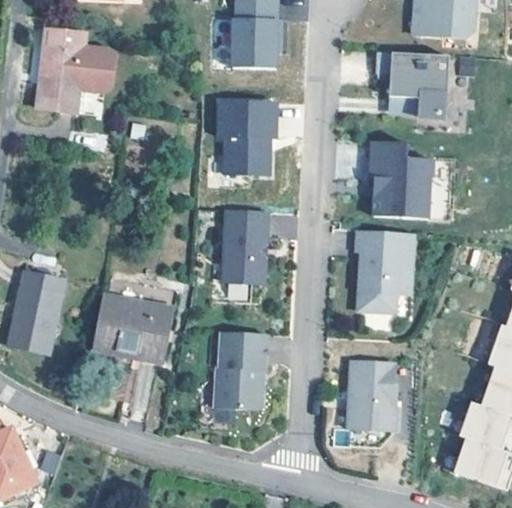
[(230,0),(231,65),(281,64),(280,0),(230,0)]
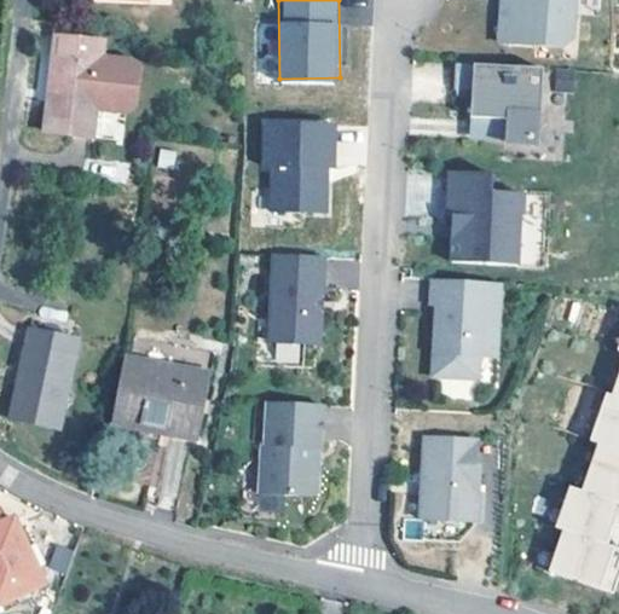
[(498,0),(498,17),(504,17),(503,41),(561,45),(571,38),(572,0),(498,0)]
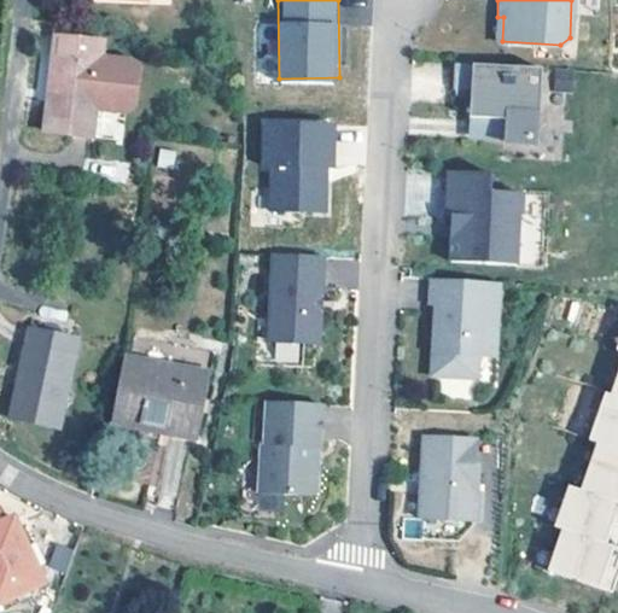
[(70,36),(56,35),(53,56),(69,58),(70,36)]
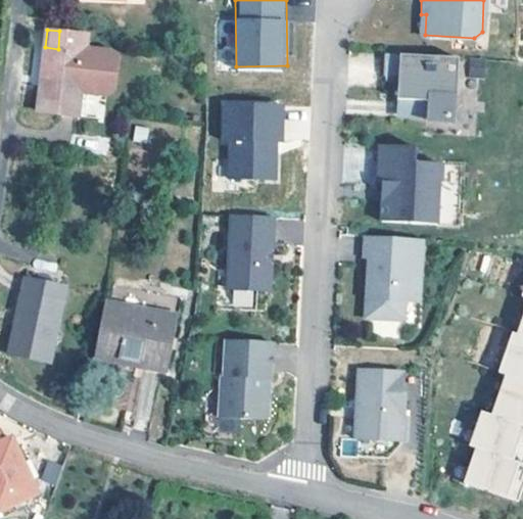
[(87,34),(59,31),(58,49),(45,47),(39,111),(78,115),(81,91),(101,93),(106,94),(114,88),(117,54),(110,50),(86,48),(87,34)]
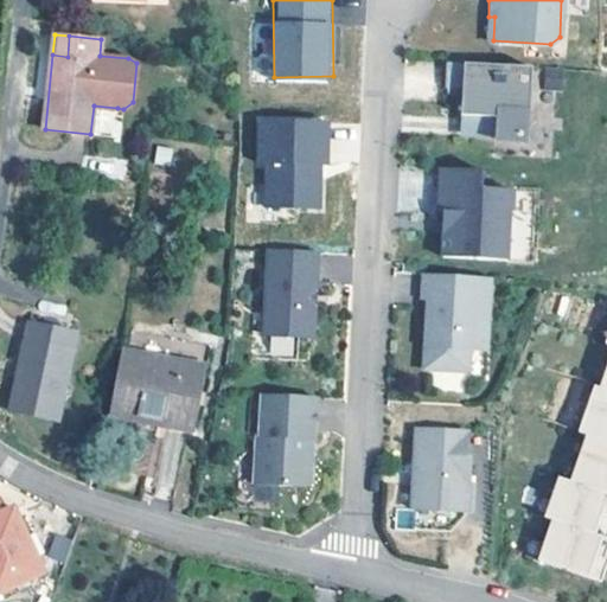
[(531,66),(445,61),(443,87),(461,88),(459,120),(479,121),(478,135),(526,139),(531,66)]
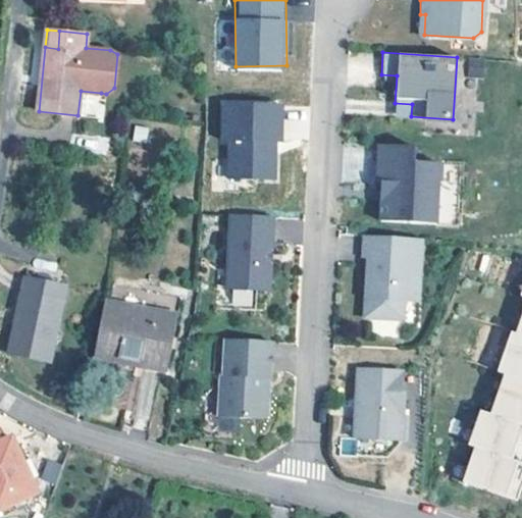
[(481,59),(467,58),(466,75),(480,76),(481,59)]
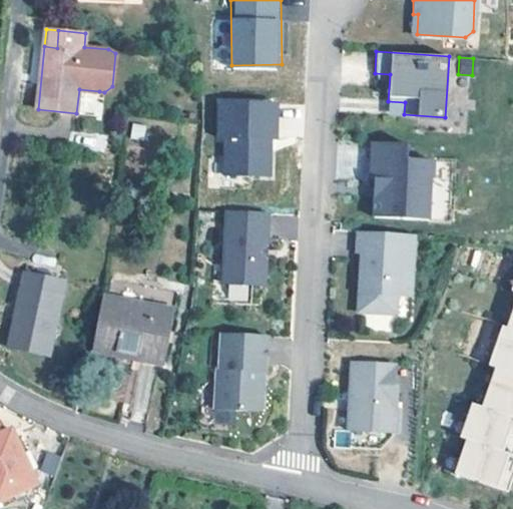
[(276,171),(275,94),(218,95),(219,172),(276,171)]
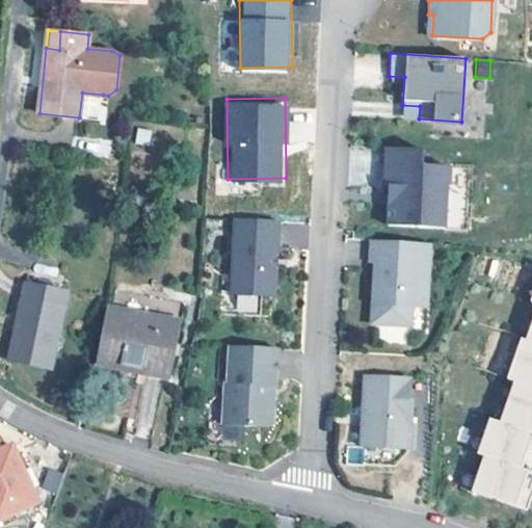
[(420,106),(402,105),(401,117),(419,119),(420,106)]
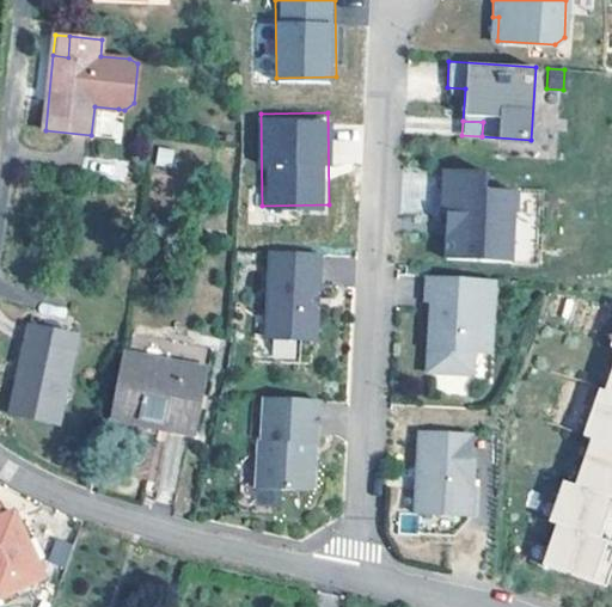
[(516,191),(485,190),(487,172),(442,169),(440,213),(446,214),(452,214),(451,231),(445,235),(444,258),(508,263),(512,213),(515,213),(516,191)]
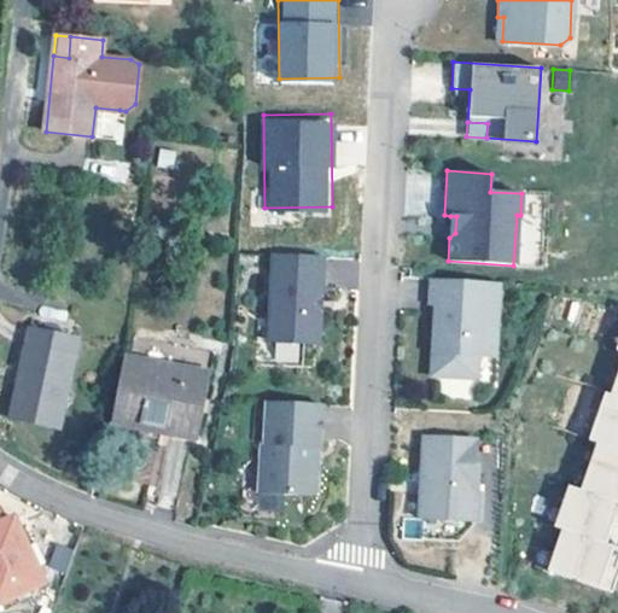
[(322,255),(272,252),(267,340),(318,343),(320,308),(316,308),(316,299),(320,299),(322,255)]
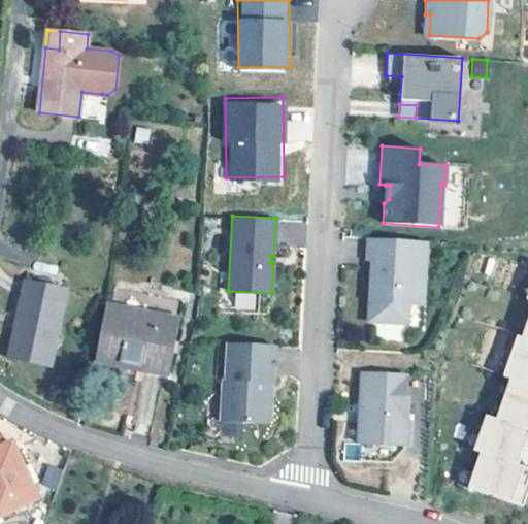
[(425,241),(366,237),(365,259),(370,259),(369,279),(372,277),(371,288),(368,292),(366,320),(404,323),(405,303),(421,304),(425,241)]
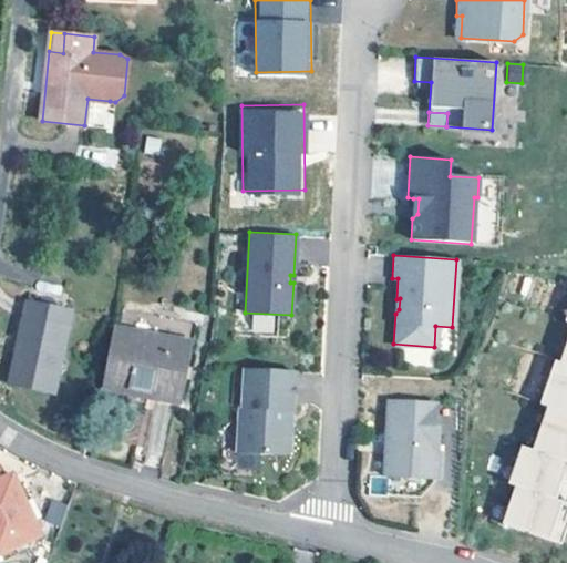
[(69,310),(23,302),(7,384),(50,392),(61,350),(69,310)]
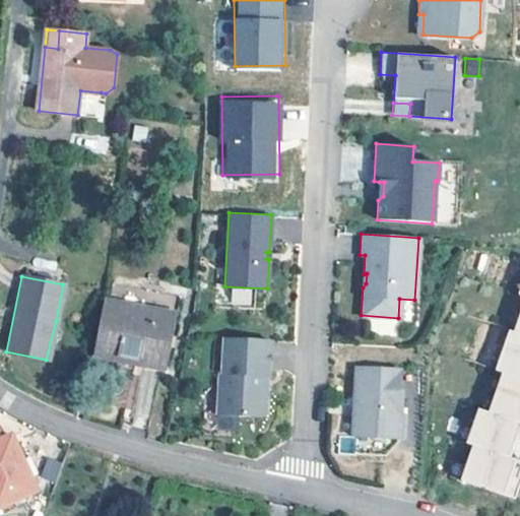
[(178,295),(109,283),(105,300),(165,314),(173,316),(178,295)]
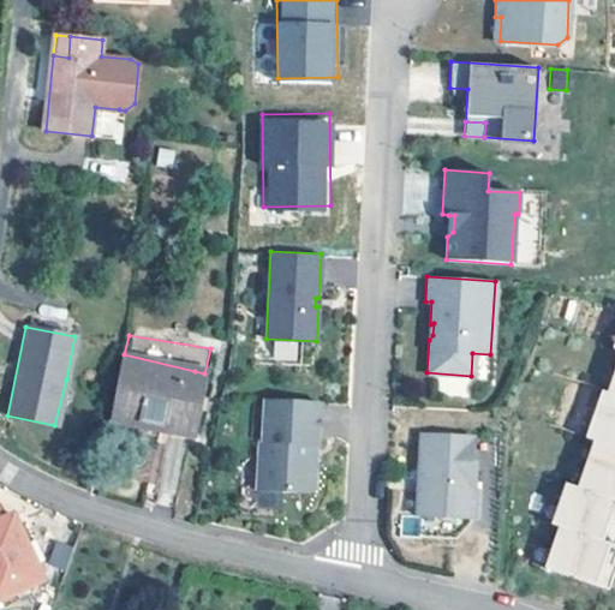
[(195,371),(124,354),(112,416),(150,424),(153,425),(155,418),(185,424),(195,371)]
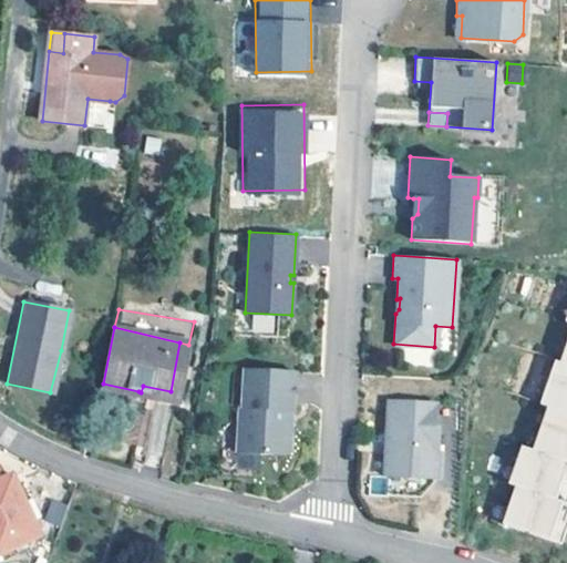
[(566,366),(560,364),(554,382),(562,385),(554,410),(566,415),(566,366)]
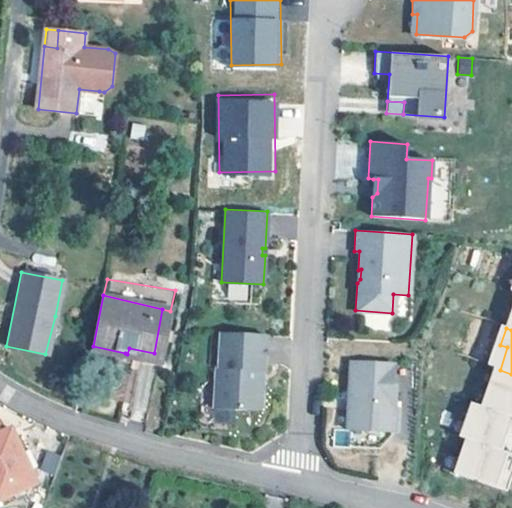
[(212,408),(254,410),(259,406),(260,385),(256,381),(256,370),(261,371),(262,371),(264,334),(219,332),(217,367),(214,367),(212,408)]
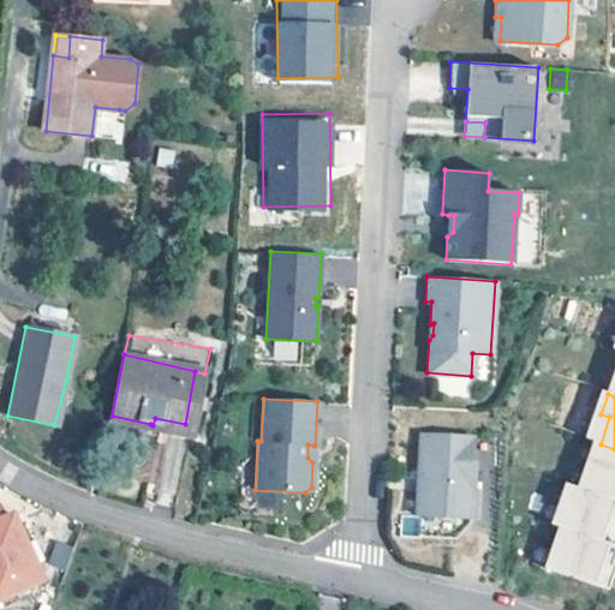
[(471,434),(423,430),(419,476),(424,476),(424,485),(419,485),(418,512),(423,513),(422,533),(458,536),(459,514),(475,515),(479,516),(482,486),(477,485),(478,459),(469,459),(471,434)]
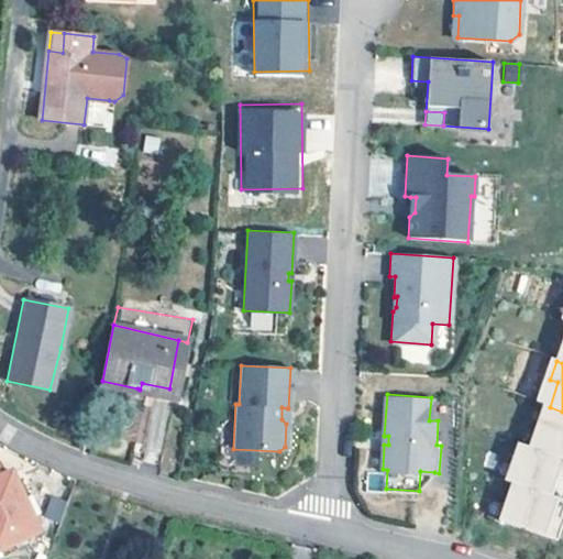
[(562,412),(550,407),(549,407),(543,425),(551,428),(541,453),(562,460),(562,412)]
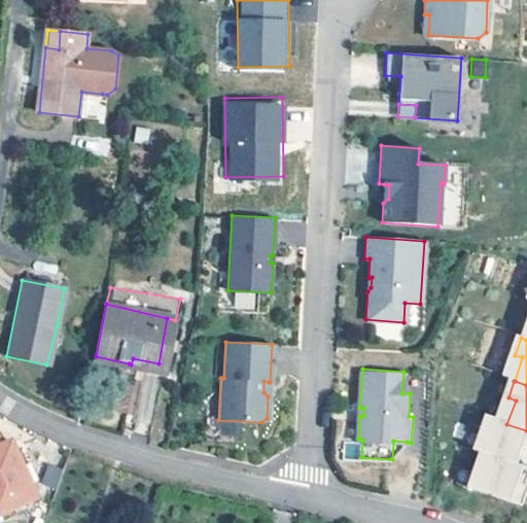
[(526,430),(506,424),(490,418),(484,432),(489,434),(482,453),(484,454),(525,469),(526,464),(526,430)]
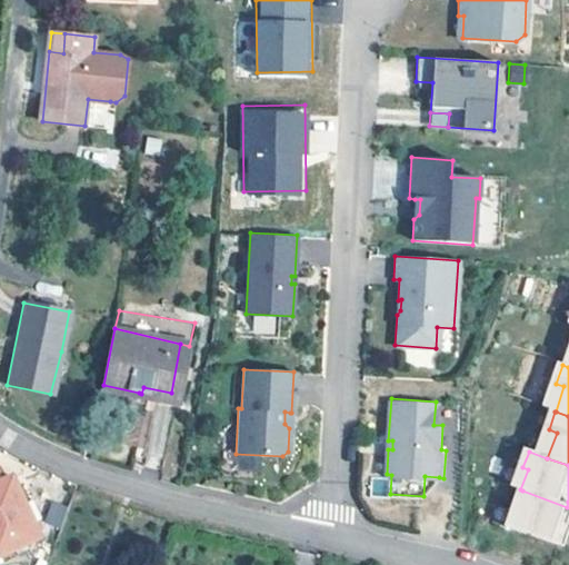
[(33,514),(16,476),(6,479),(25,518),(33,514)]
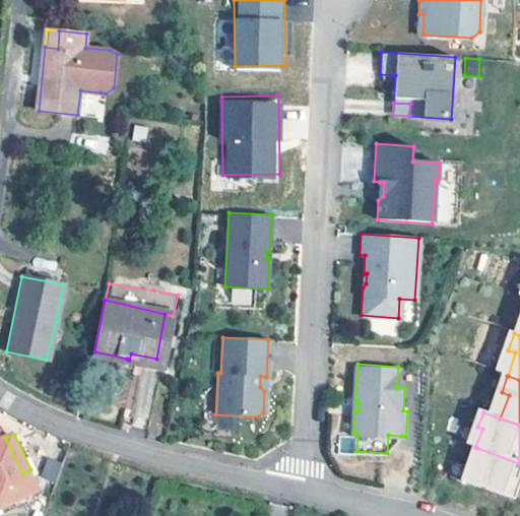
[(387,453),(401,436),(388,435),(387,453)]
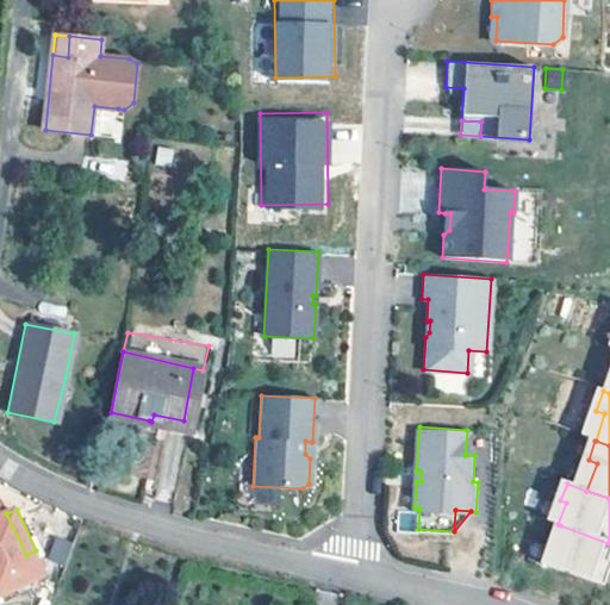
[(0,515),(0,594),(23,584),(37,578),(30,562),(39,557),(36,550),(26,555),(6,513),(0,515)]
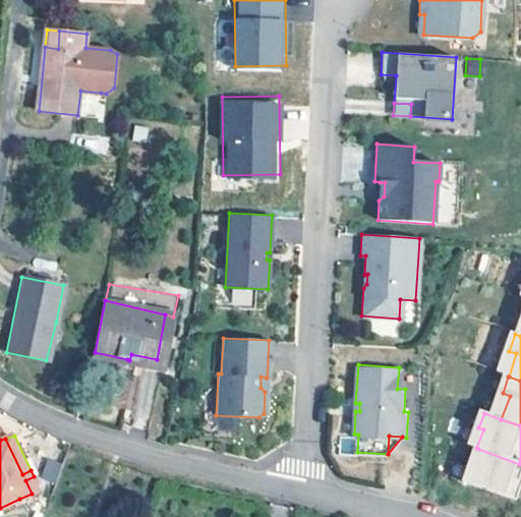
[(520,464),(519,464),(478,449),(472,464),(477,466),(470,484),(514,501),(520,481),(520,464)]
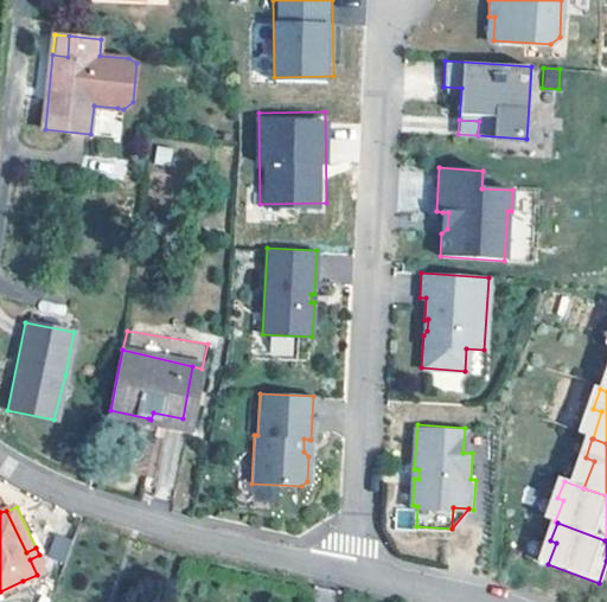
[(0,591),(0,601),(2,601),(27,590),(23,581),(0,591)]
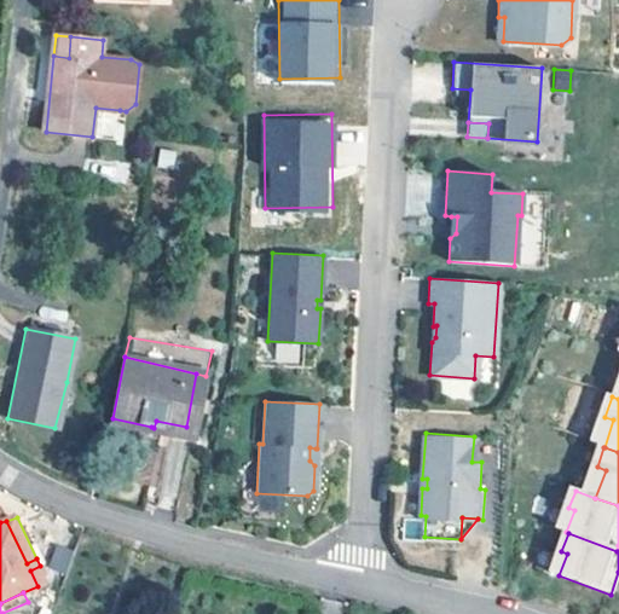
All buildings are outlined.
